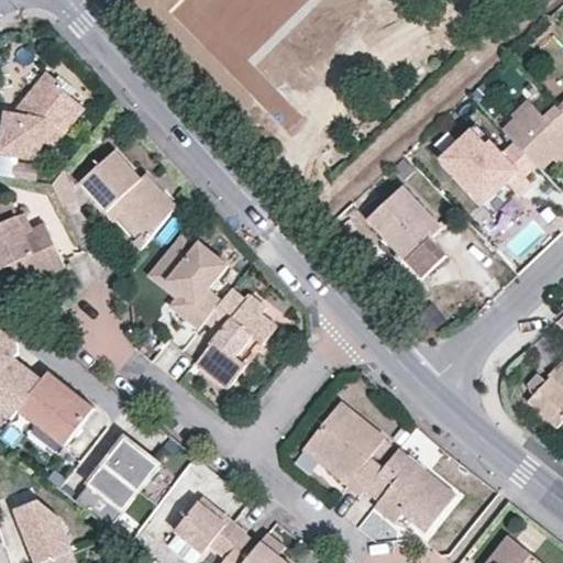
[(44,143),(57,144),(86,108),(64,89),(62,91),(45,76),(26,98),(32,102),(24,116),(14,114),(6,112),(0,141),(0,147),(19,151),(18,157),(42,161),(44,143)]
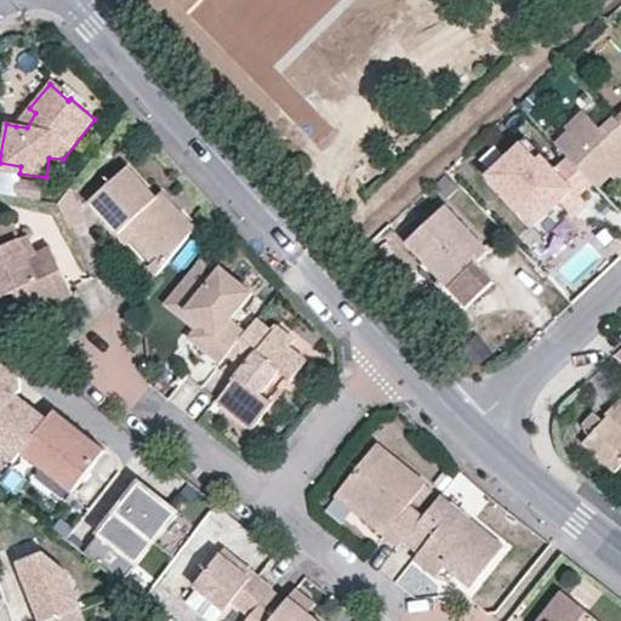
[(35,113),(29,108),(16,126),(27,127),(35,113)]
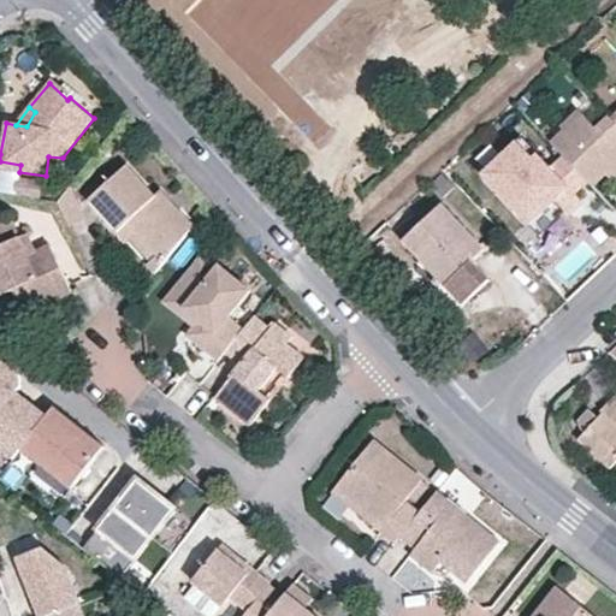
[(562,128),(580,111),(576,108),(560,124),(562,128)]
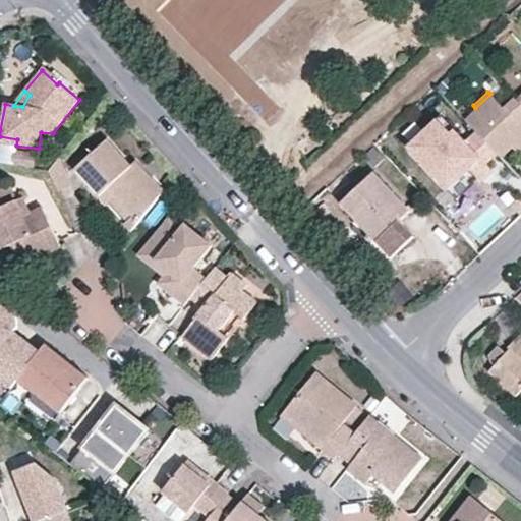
[(520,102),(515,96),(503,107),(490,94),(475,108),(465,118),(475,129),(497,151),(500,154),(510,143),(520,132),(520,102)]
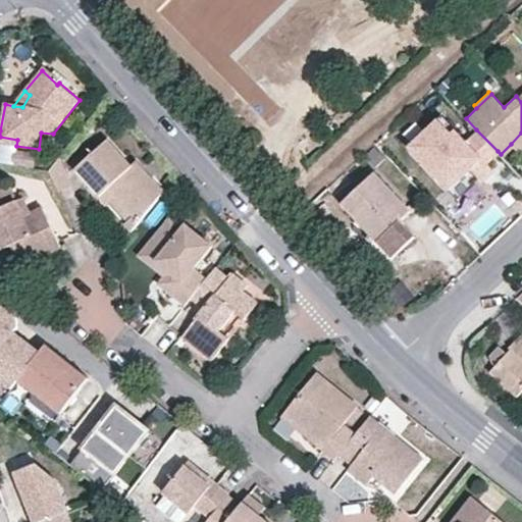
[(438,114),(405,147),(445,188),(464,169),(473,178),(477,183),(491,170),(484,163),(464,142),(438,114)]
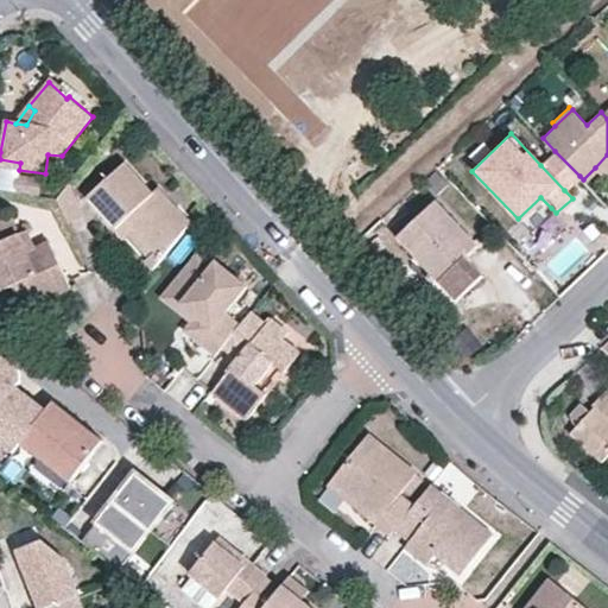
[(555,151),(540,165),(564,190),(580,176),(555,151)]
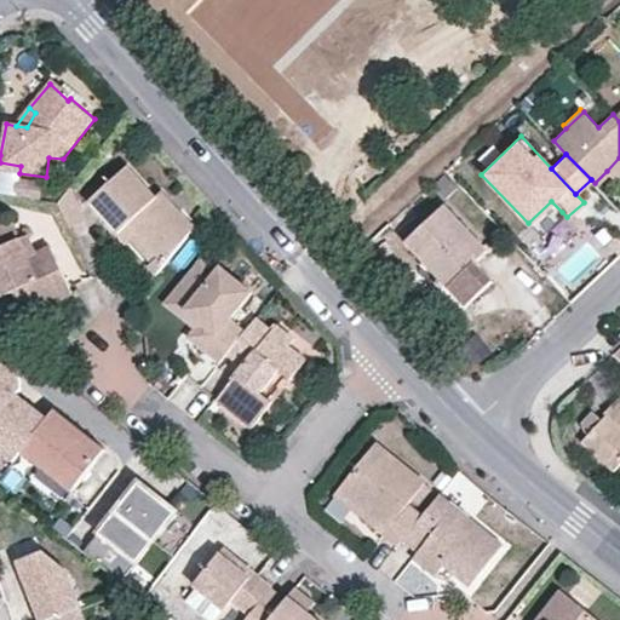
[(619,173),(619,158),(607,171),(614,179),(619,173)]
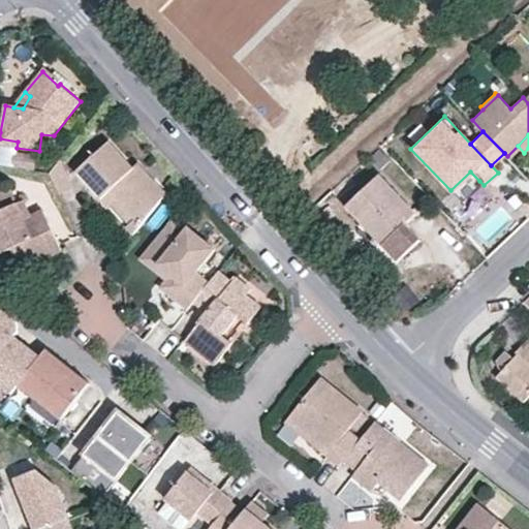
[(0,138),(0,145),(17,148),(18,142),(0,138)]
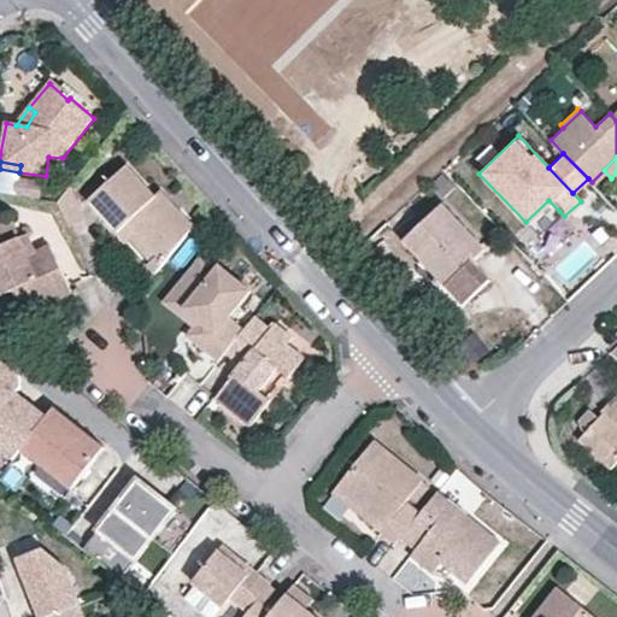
[(453,184),(441,171),(430,180),(442,193),(453,184)]
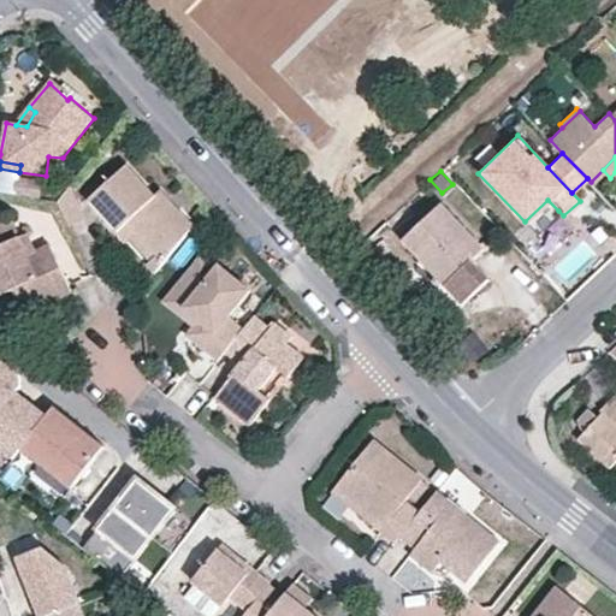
[(113,240),(123,230),(157,256),(150,264),(148,267),(157,276),(195,227),(147,189),(142,196),(112,172),(81,212),(113,240)]
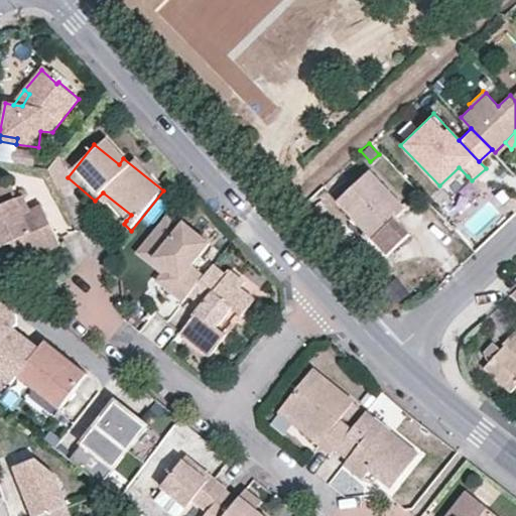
[(402,202),(367,165),(336,196),(371,232),(383,221),(392,212),(402,202)]
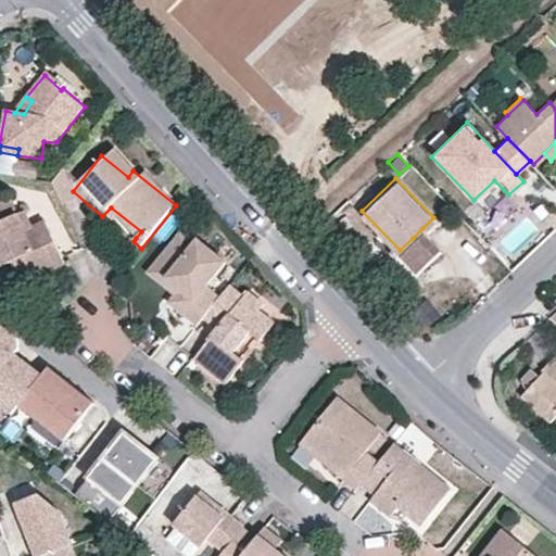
[(504,190),(494,180),(474,200),(483,211),(504,190)]
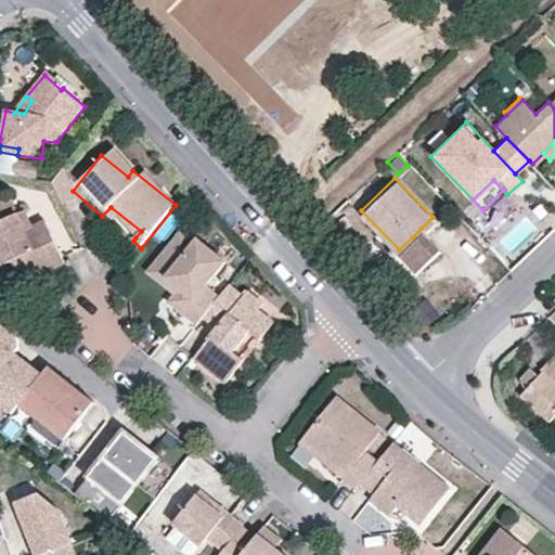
[(0,267),(0,269),(14,263),(22,279),(41,270),(43,275),(66,267),(43,219),(30,226),(23,228),(14,209),(9,197),(0,195),(0,267)]
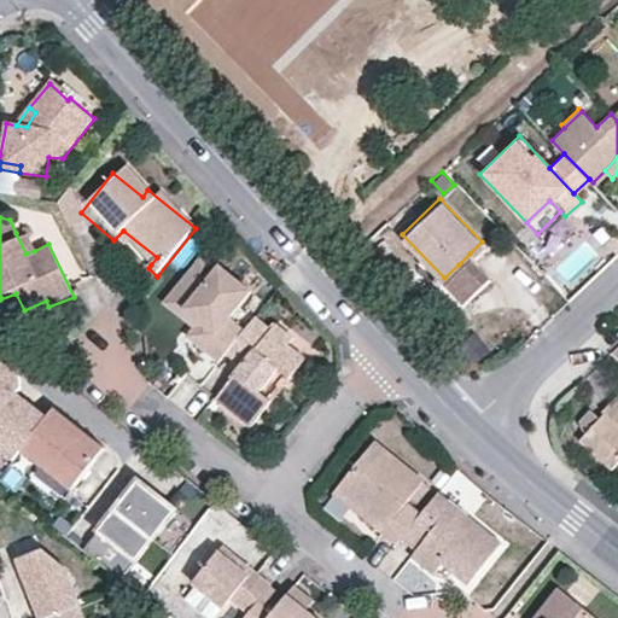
[(23,231),(16,233),(25,254),(34,251),(23,231)]
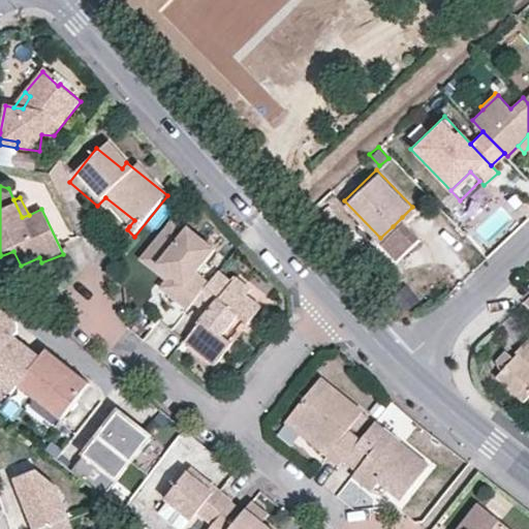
[(129,226),(134,220),(105,197),(97,206),(106,214),(110,210),(129,226)]
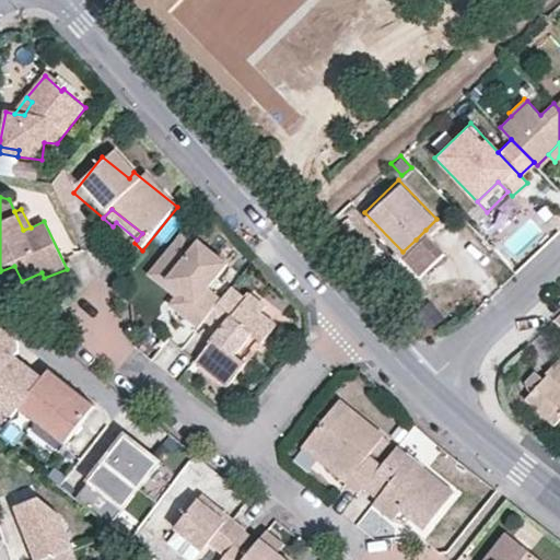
[(426,230),(416,240),(403,252),(415,264),(419,269),(442,246),(426,230)]
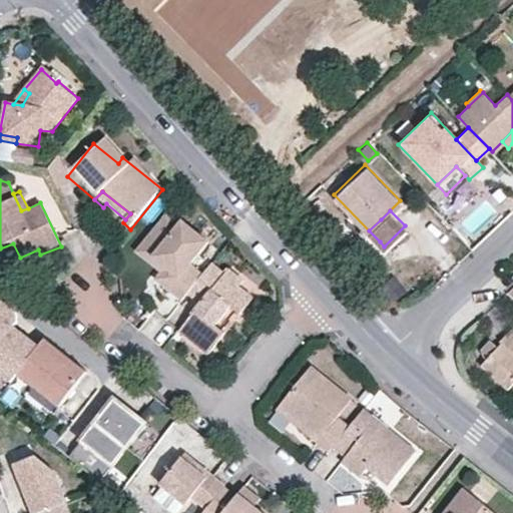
[(166,217),(147,244),(162,257),(160,261),(179,278),(170,291),(184,302),(190,295),(203,278),(191,268),(208,243),(183,223),(179,228),(166,217)]
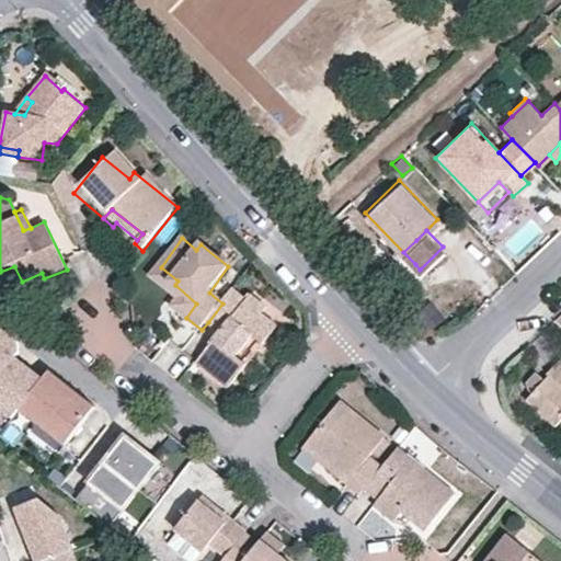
[(418,277),(398,258),(390,265),(410,285),(418,277)]
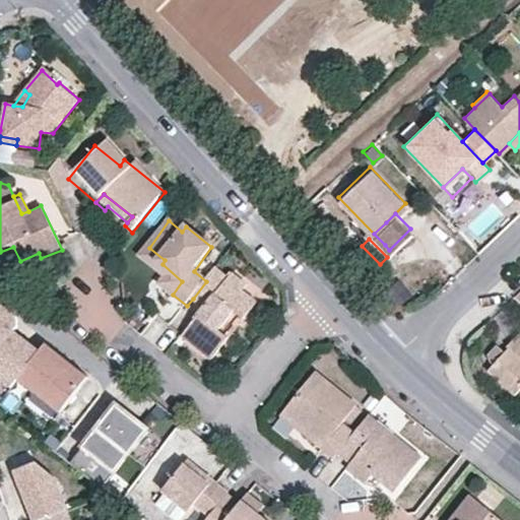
[(159,284),(173,295),(182,281),(163,264),(165,260),(149,248),(142,258),(166,277),(159,284)]
